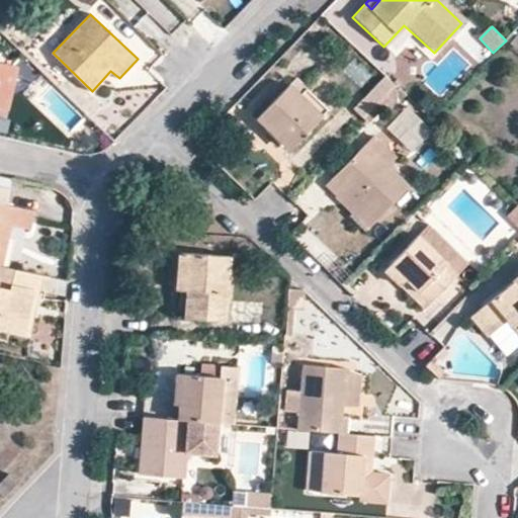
[(142,64),(156,56),(147,41),(133,50),(142,64)]
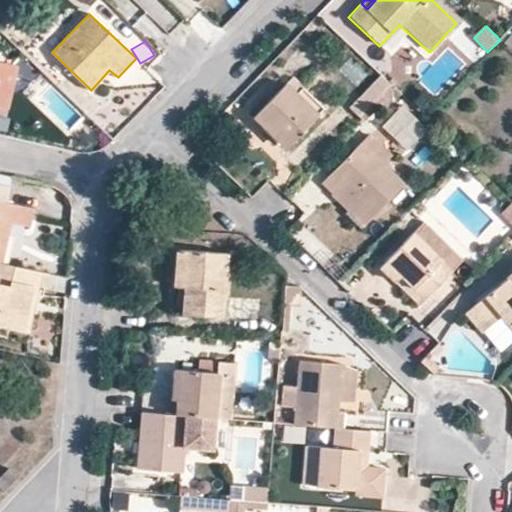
[(16,69),(0,65),(0,109),(7,111),(16,69)]
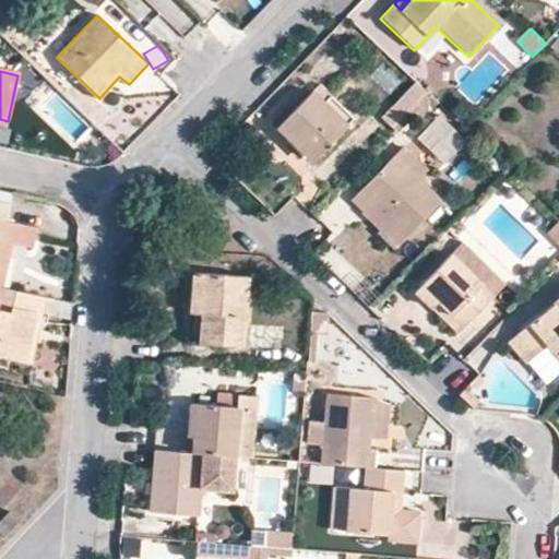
[(420,97),(427,92),(418,82),(384,117),(393,126),(408,111),(420,97)]
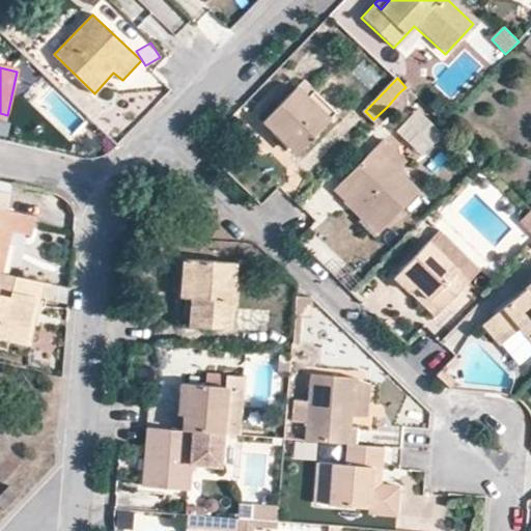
[(334,117),(310,95),(300,85),(264,122),(277,134),(279,132),(295,147),(292,148),(299,155),(334,117)]
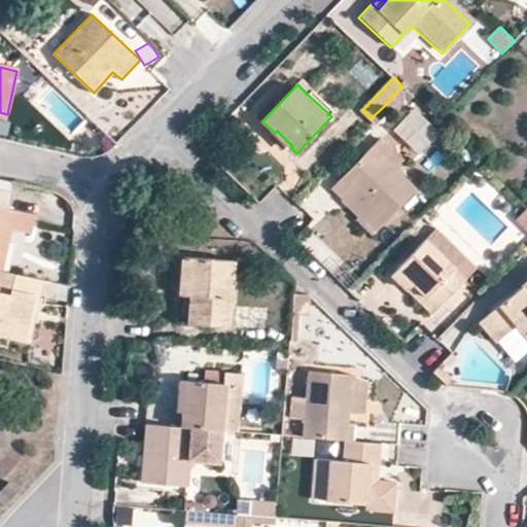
[(409,104),(415,98),(402,86),(396,92),(406,102),(409,104)]
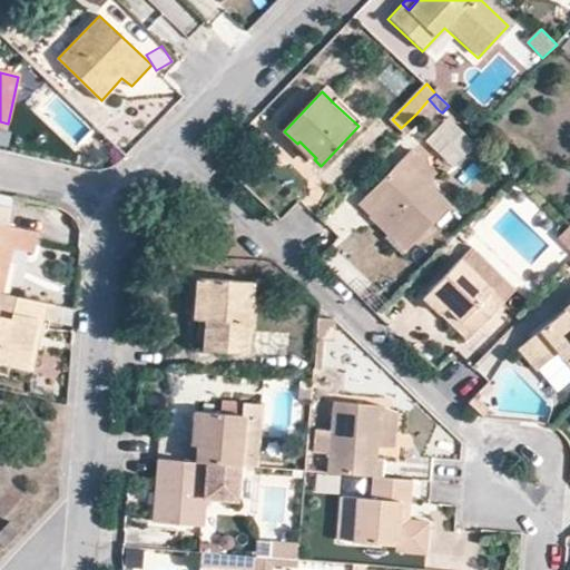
[(338,97),(333,102),(359,126),(364,120),(338,97)]
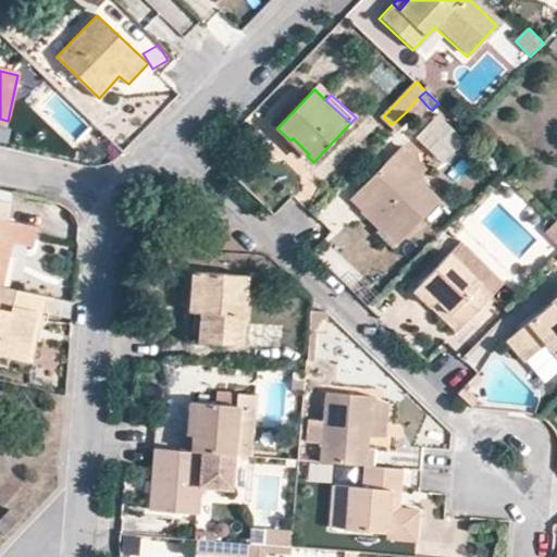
[(417,120),(429,108),(419,97),(407,111),(413,116),(417,120)]
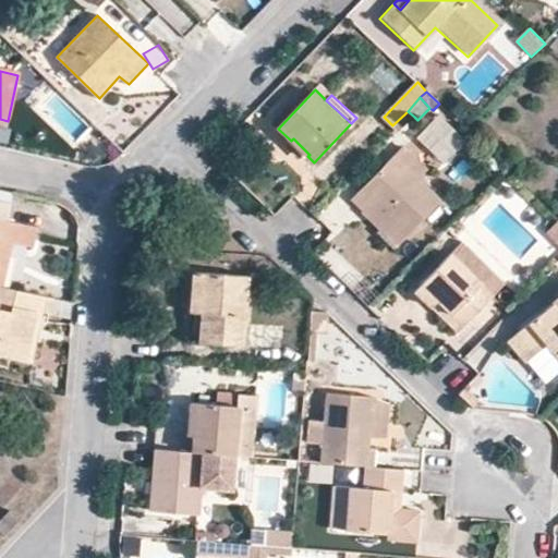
[(408,111),(392,125),(399,132),(414,117),(408,111)]
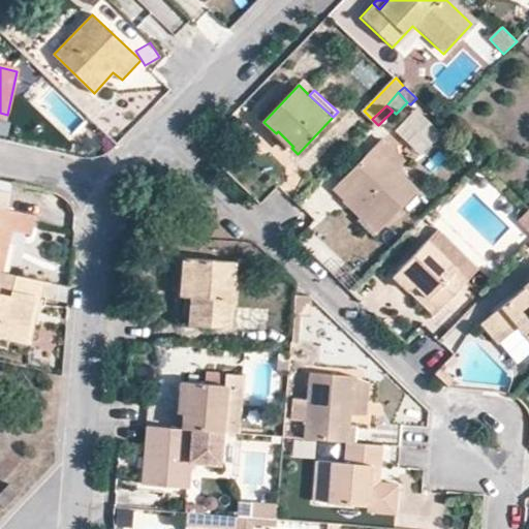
[(410,121),(394,147),(414,160),(431,135),(410,121)]
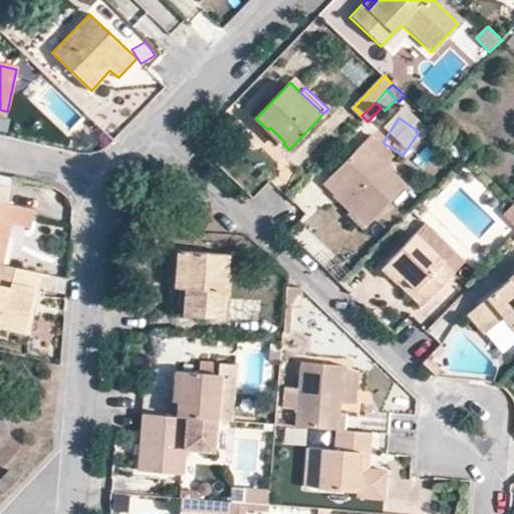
[(270,127),(268,130),(264,134),(279,149),(283,144),(285,143),(270,127)]
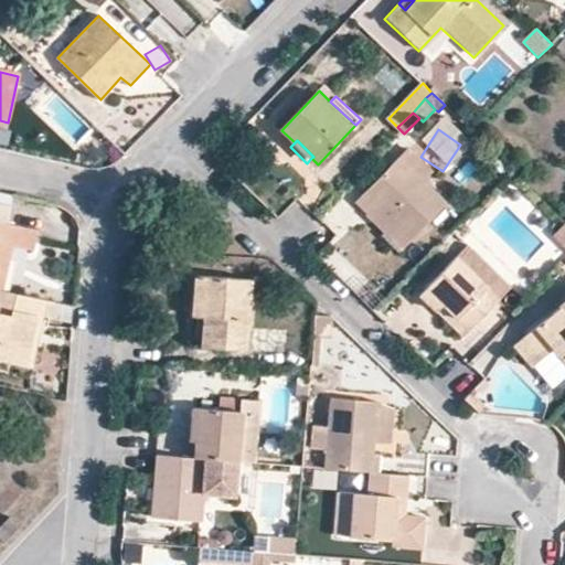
[(354,203),(369,216),(377,208),(411,240),(446,202),(424,180),(433,171),(407,149),(354,203)]
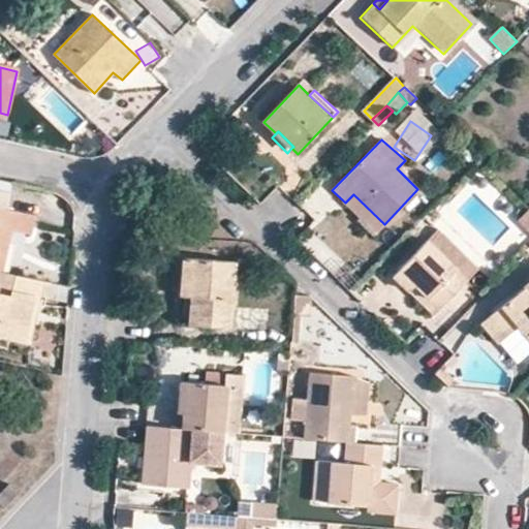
[(0,254),(3,242),(7,243),(16,211),(7,209),(10,193),(0,190),(0,254)]
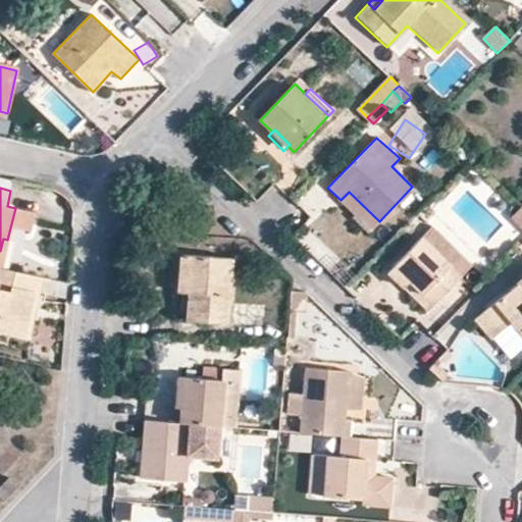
[(349,192),(341,200),(340,202),(371,231),(379,221),(349,192)]
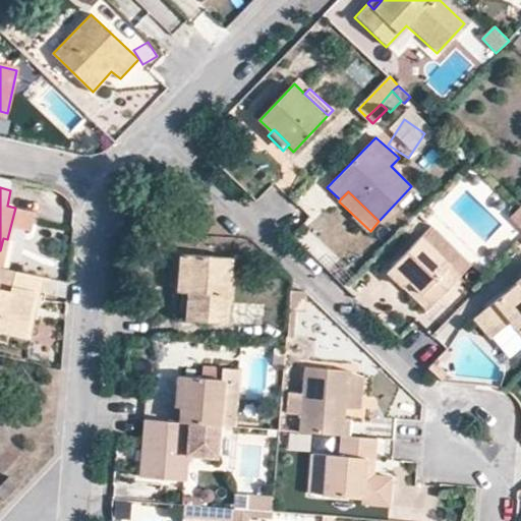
[(421,235),(461,274),(470,264),(431,225),(421,235)]
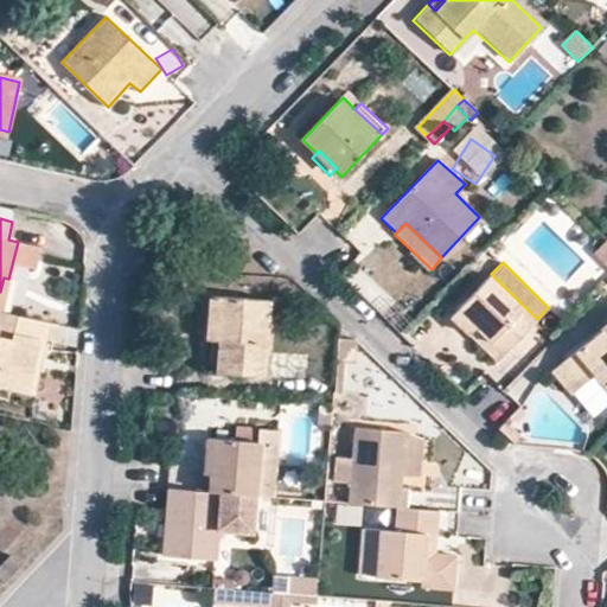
[(474,326),(504,355),(537,319),(491,274),(451,315),(468,332),(474,326)]
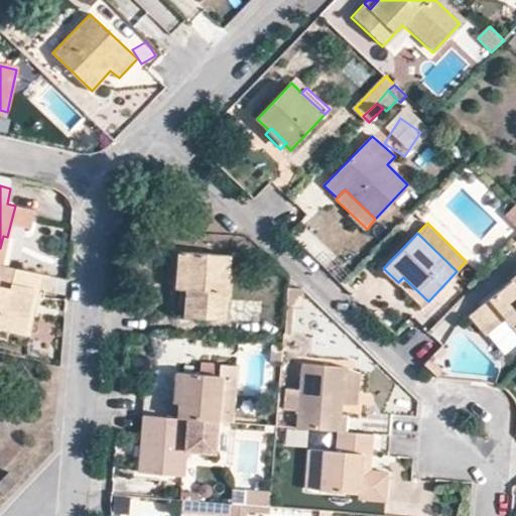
[(0,248),(0,264),(10,267),(16,239),(7,237),(3,236),(0,248)]
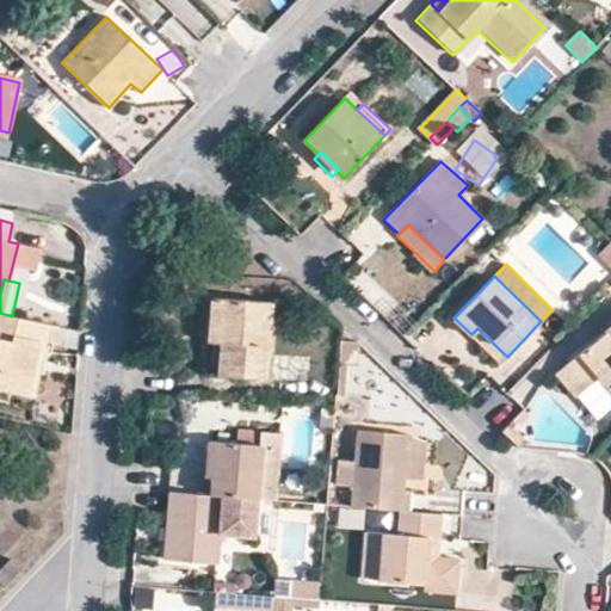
[(272,382),(277,304),(217,301),(215,345),(223,345),(222,378),(272,382)]
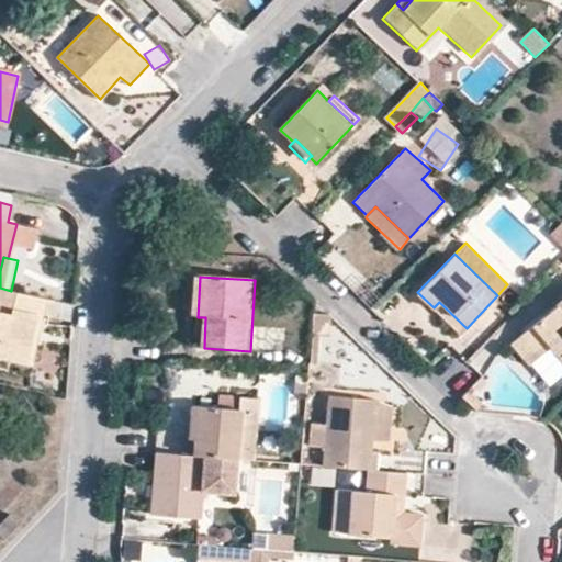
[(41,316),(44,299),(11,291),(0,288),(0,353),(30,360),(35,337),(30,336),(35,315),(41,316)]
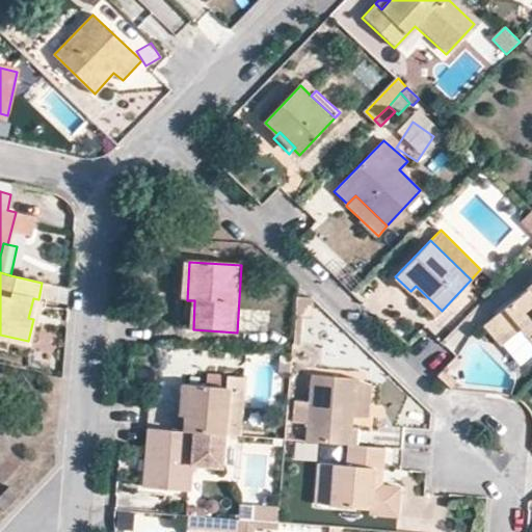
[(50,301),(55,285),(42,283),(38,299),(44,300),(50,301)]
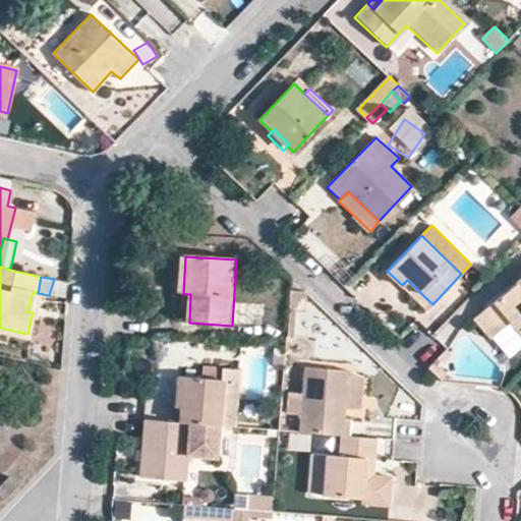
[(427,309),(432,304),(407,280),(402,285),(427,309)]
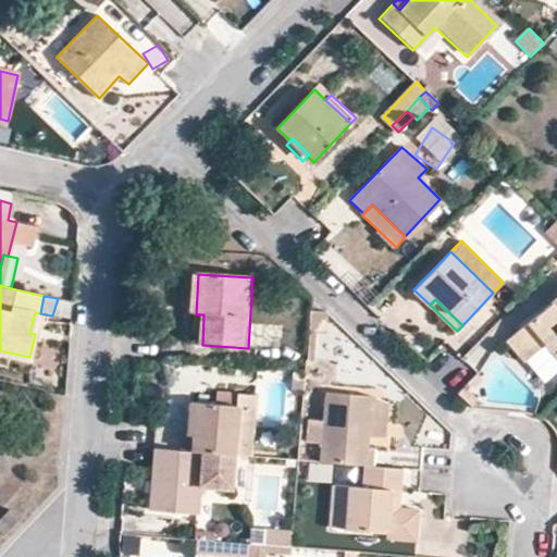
[(556,344),(556,302),(554,305),(552,302),(507,341),(524,362),(544,347),(542,346),(547,342),(553,347),(556,344)]
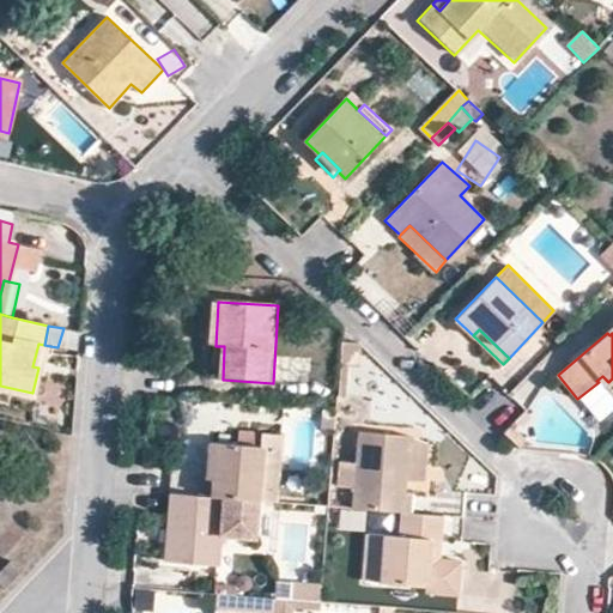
[(363,345),(344,343),(339,398),(347,398),(351,357),(362,358),(363,345)]
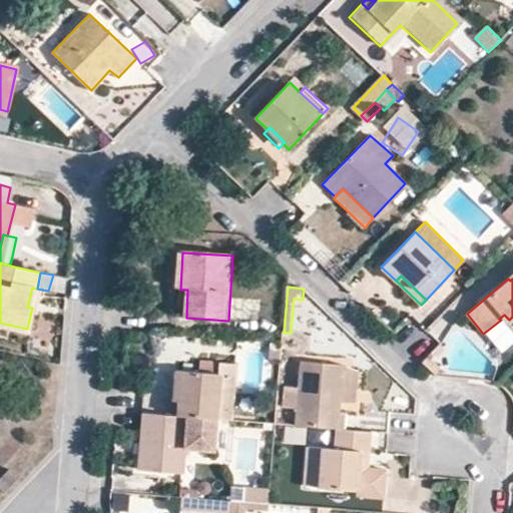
[(38,309),(42,290),(37,289),(32,288),(27,307),(32,308),(38,309)]
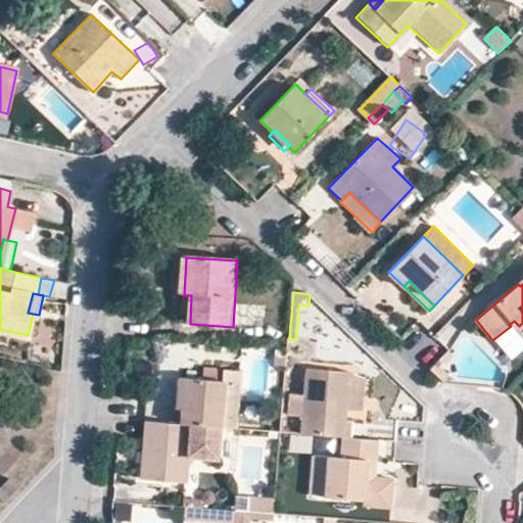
[(522,338),(522,323),(519,326),(514,321),(509,325),(511,326),(522,338)]
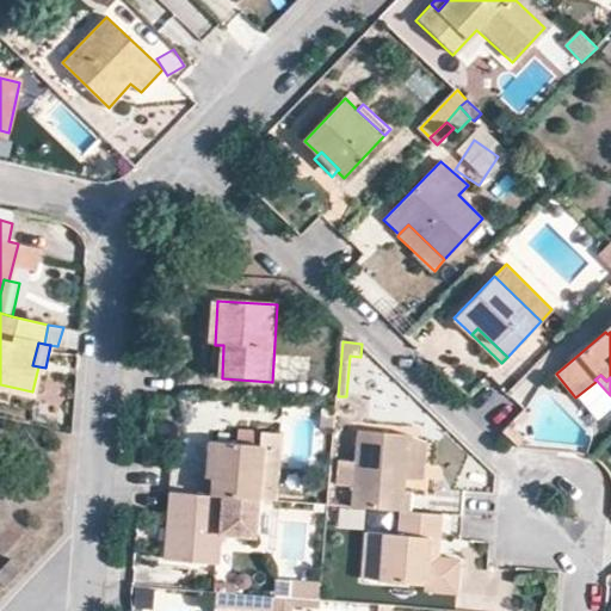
[(504,432),(517,445),(524,437),(518,430),(520,424),(514,419),(504,432)]
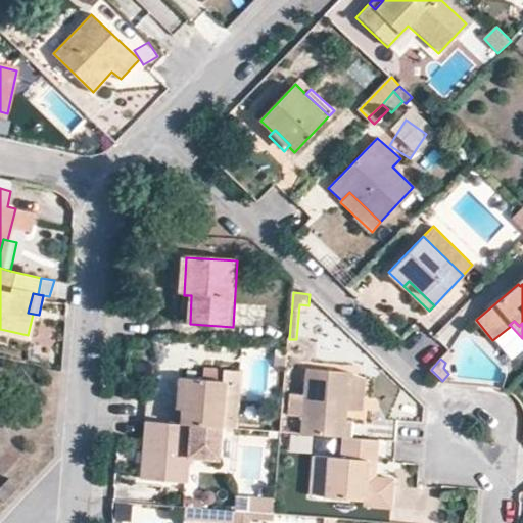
[(341,436),(350,437),(351,422),(344,421),(346,412),(350,372),(305,369),(303,394),(301,417),(300,433),(310,434),(341,436)]
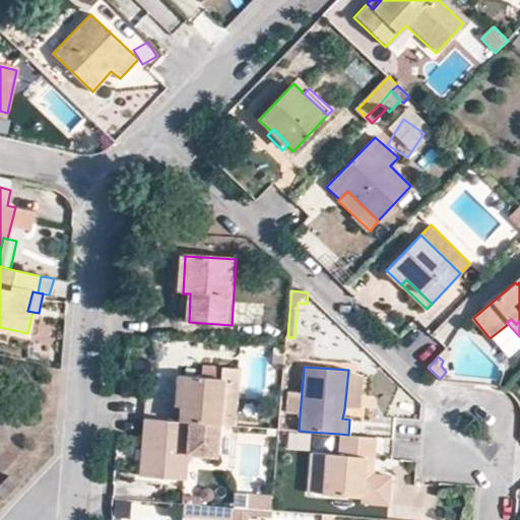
[(348,370),(344,409),(360,409),(364,376),(348,370)]
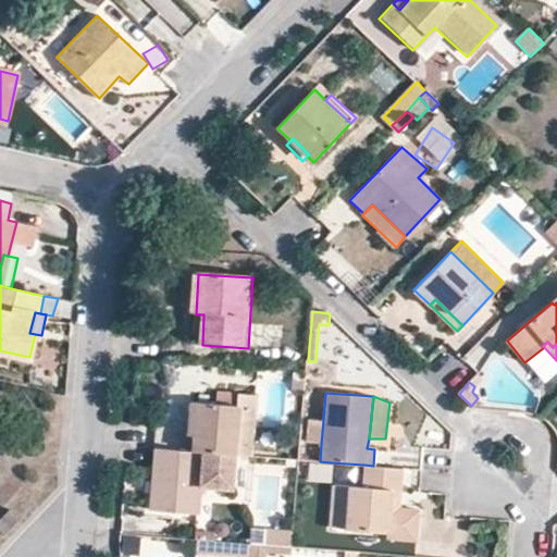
[(187,401),(186,434),(194,435),(196,403),(187,401)]
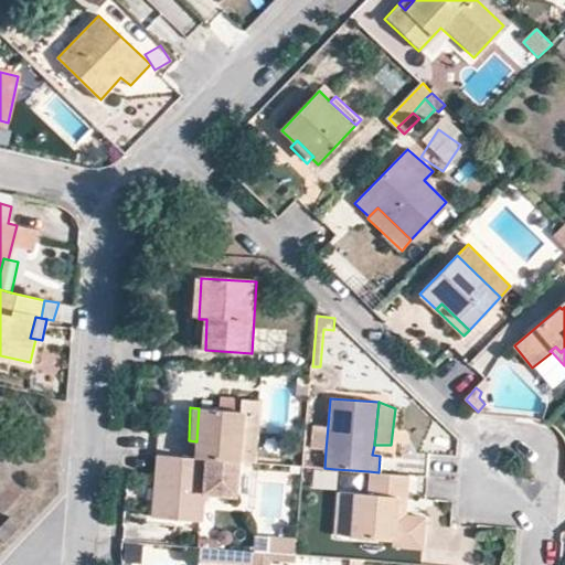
[(183,440),(183,456),(205,458),(227,460),(240,461),(245,412),(199,408),(196,441),(189,440),(183,440)]
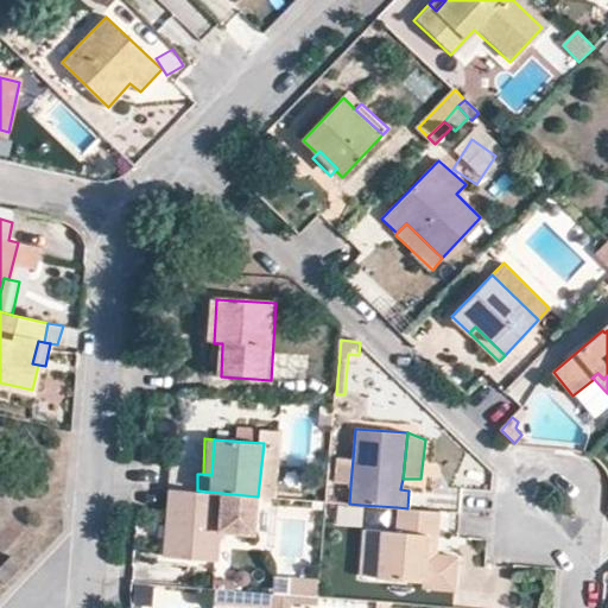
[(258,496),(276,498),(280,444),(264,443),(258,496)]
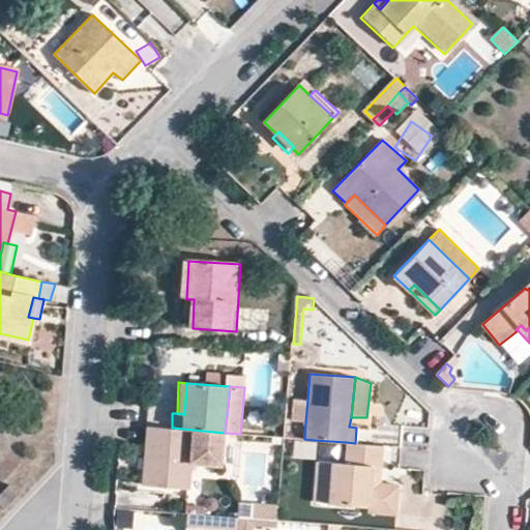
[(291,420),(305,422),(307,400),(293,400),(291,420)]
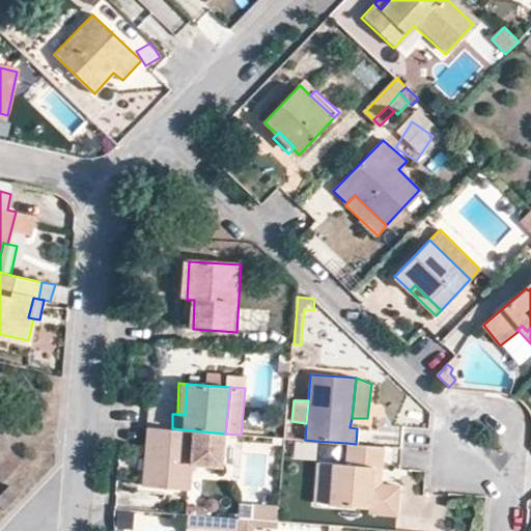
[(172,428),(147,427),(144,486),(187,491),(190,466),(193,430),(172,428)]
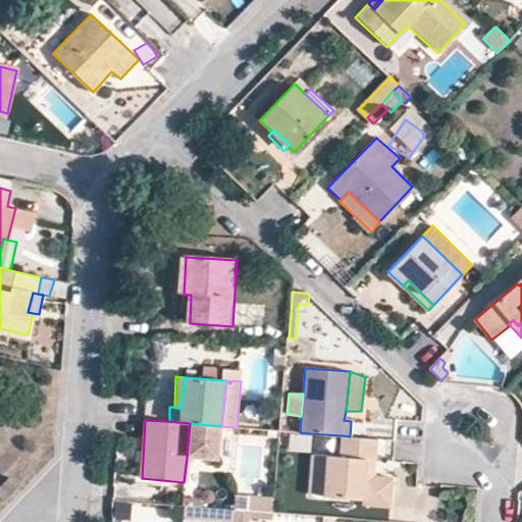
[(190,423),(187,458),(200,458),(204,435),(209,436),(210,425),(190,423)]
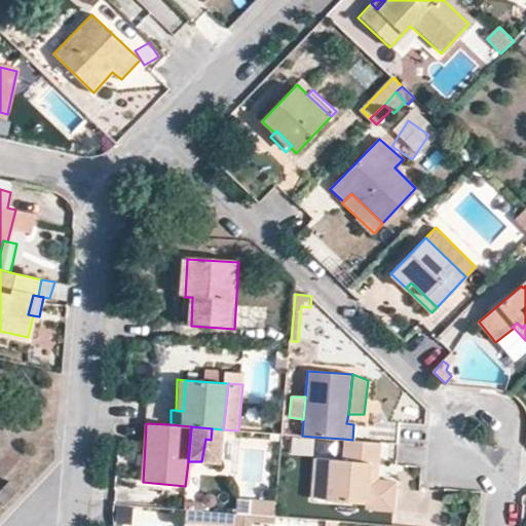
[(302,436),(294,435),(293,452),(310,454),(311,446),(311,437),(302,436)]
